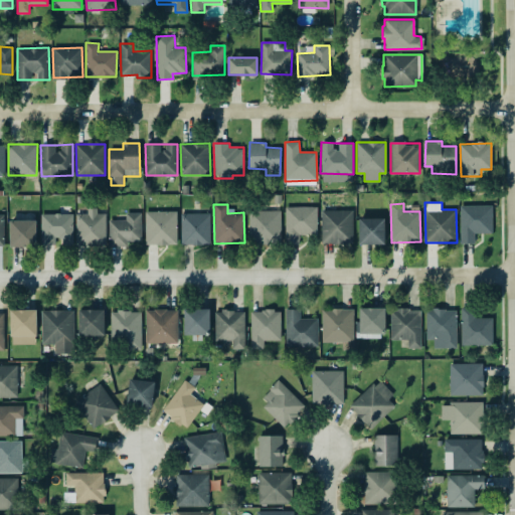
[(459,205),(460,243),(475,243),(475,233),(492,232),(492,205),(459,205)]
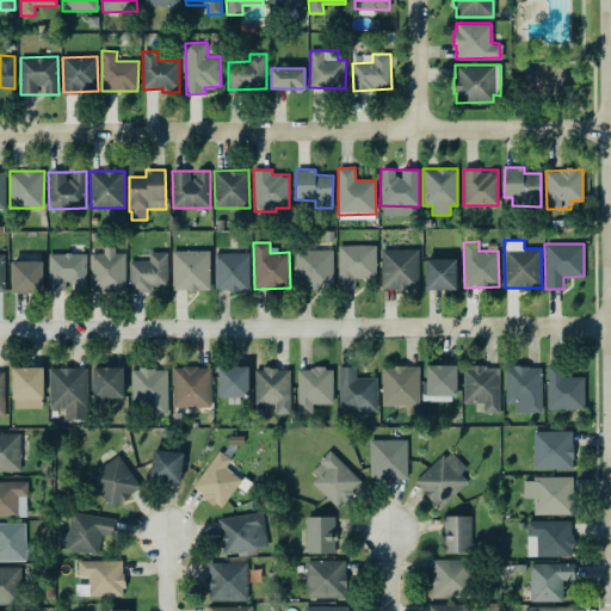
[(338,246),(339,291),(356,290),(356,278),(376,278),(376,245),(338,246)]
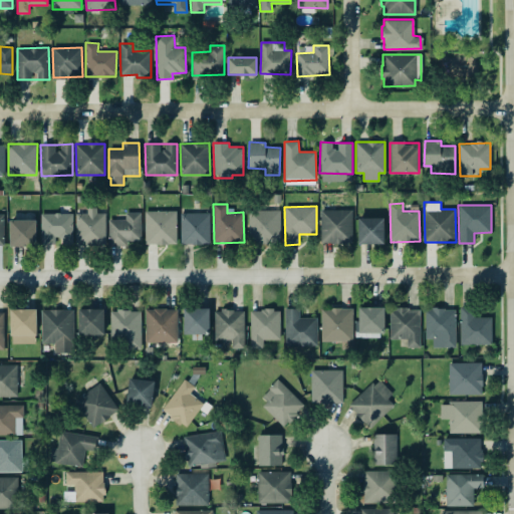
[(76,214),(75,243),(105,243),(105,213),(96,213),(96,207),(87,207),(87,214),(76,214)]
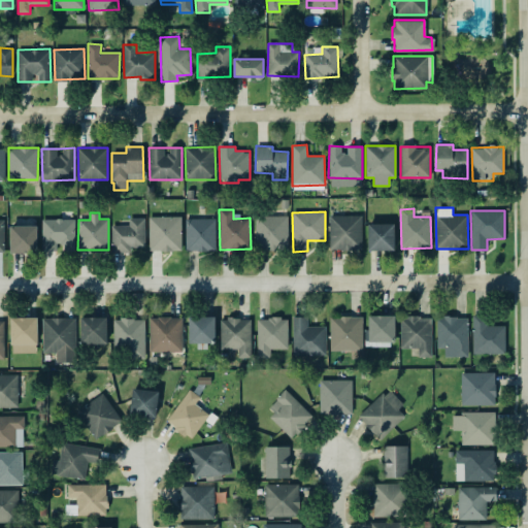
[(361,215),(329,216),(330,250),(362,249),(361,215)]
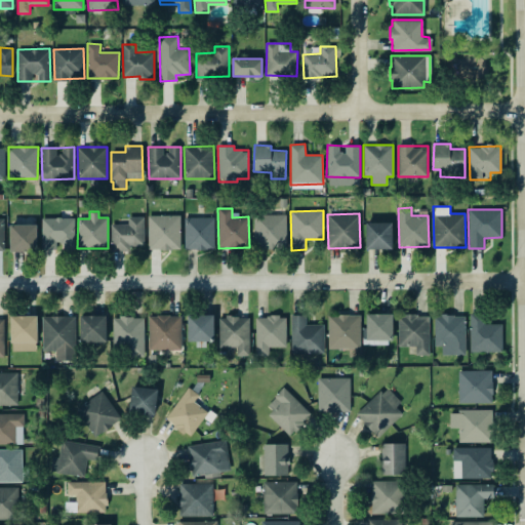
[(286,214),(253,214),(254,249),(287,248),(286,214)]
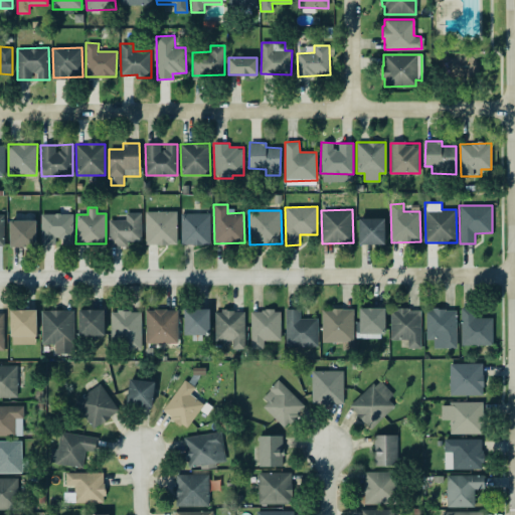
[(145,211),(145,243),(176,244),(177,211),(145,211)]
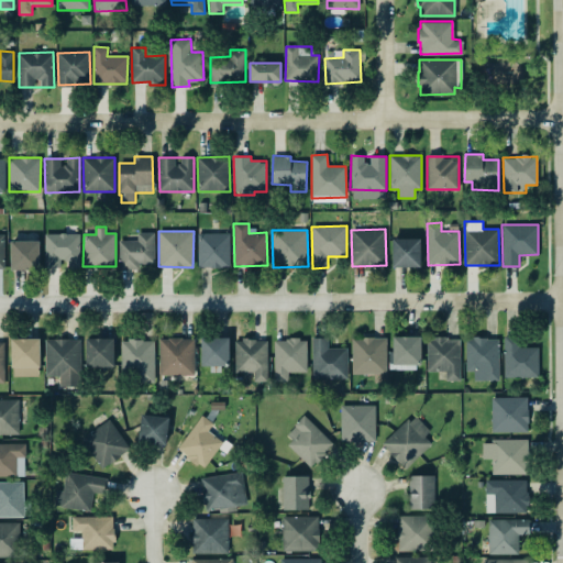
[(119,240),(119,268),(140,268),(140,263),(154,263),(154,232),(138,233),(138,240),(119,240)]
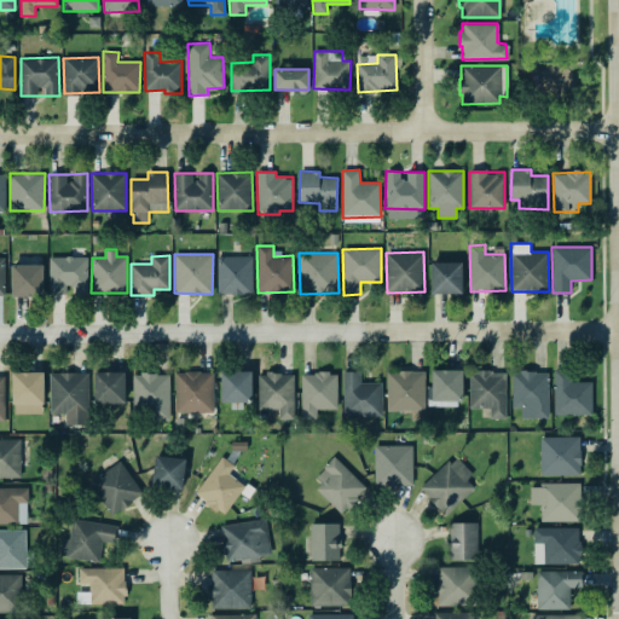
[(218,294),(253,294),(253,255),(217,256),(218,294)]
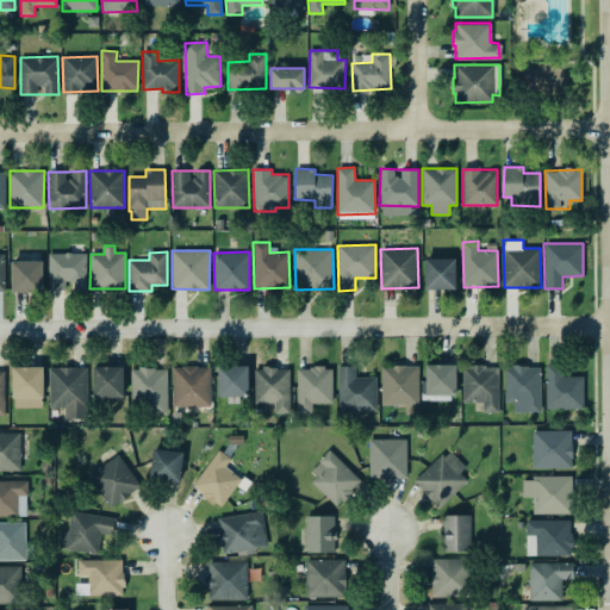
[(87,287),(87,253),(49,254),(49,290),(66,290),(66,287),(87,287)]
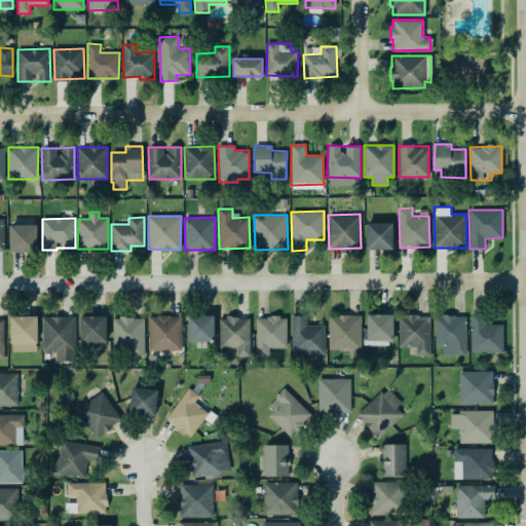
[(393,223),(367,222),(367,249),(392,250),(393,223)]
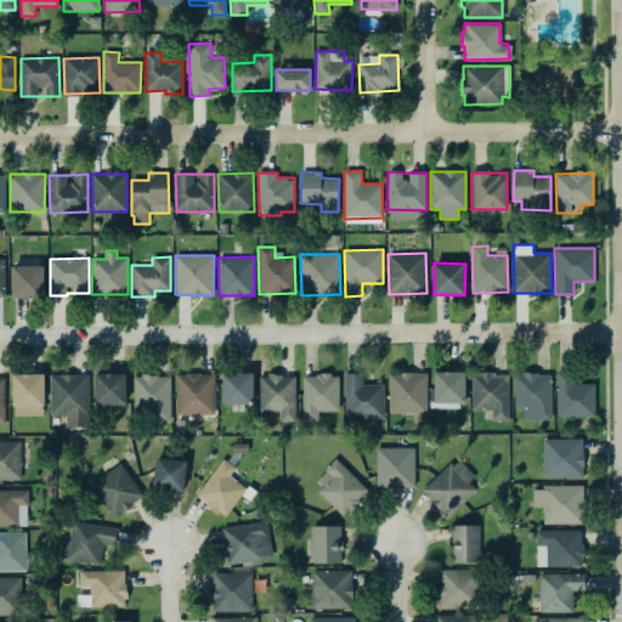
[(11,266),(12,298),(44,298),(44,266),(11,266)]
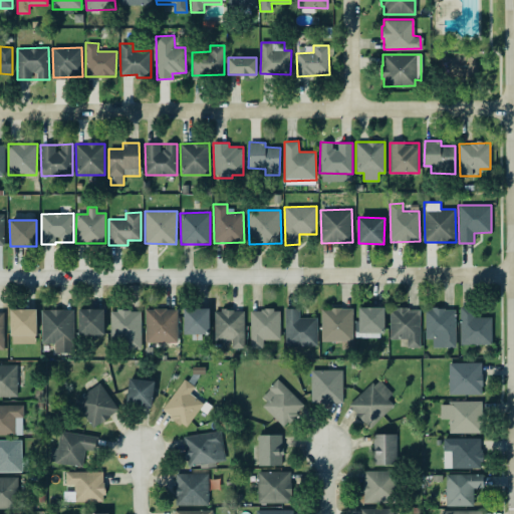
[(384,336),(384,307),(359,306),(358,336),(384,336)]
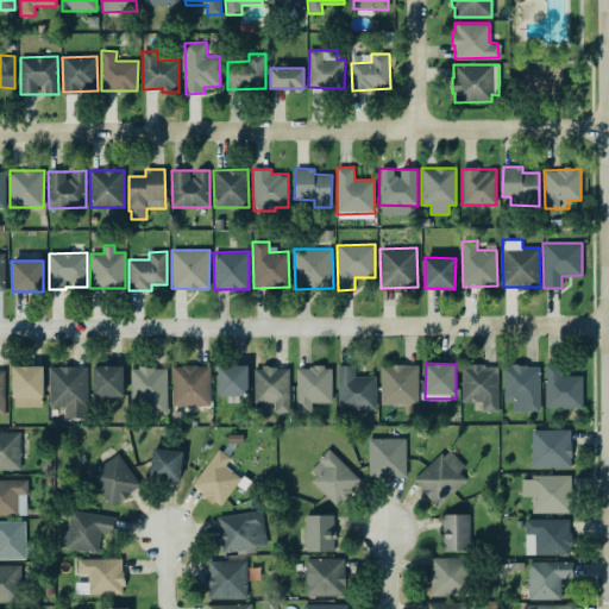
[(545,408),(583,408),(583,375),(562,375),(562,363),(545,363),(545,408)]
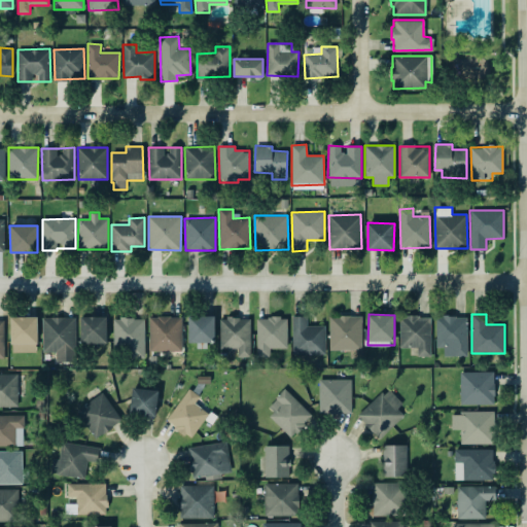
[(106,316),(80,317),(80,344),(107,343),(106,316)]
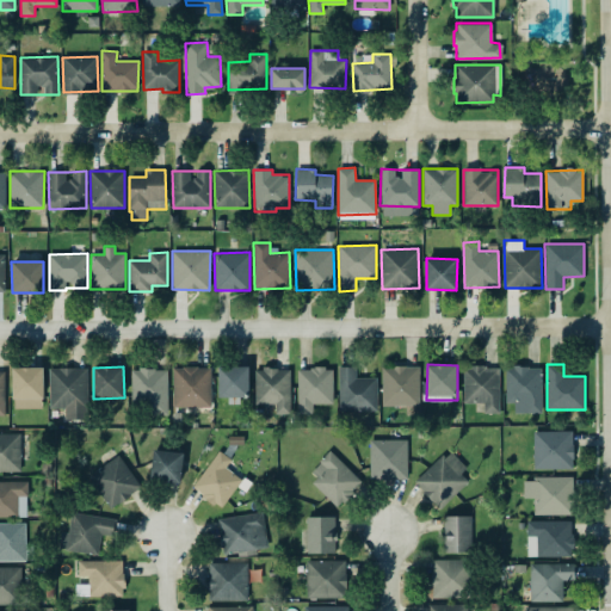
[(173,366),(173,407),(211,407),(210,366),(173,366)]
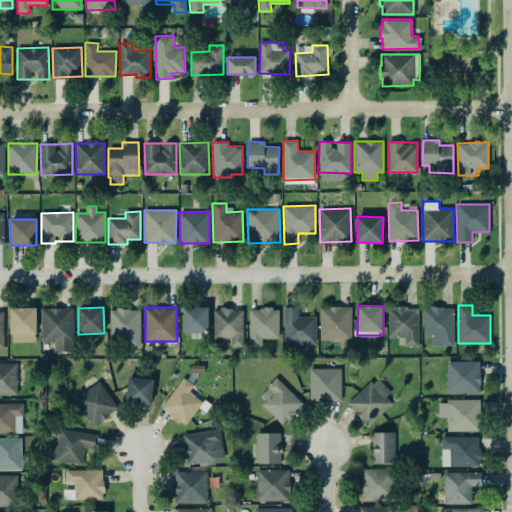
[(183,307),(183,333),(208,333),(209,307),(183,307)]
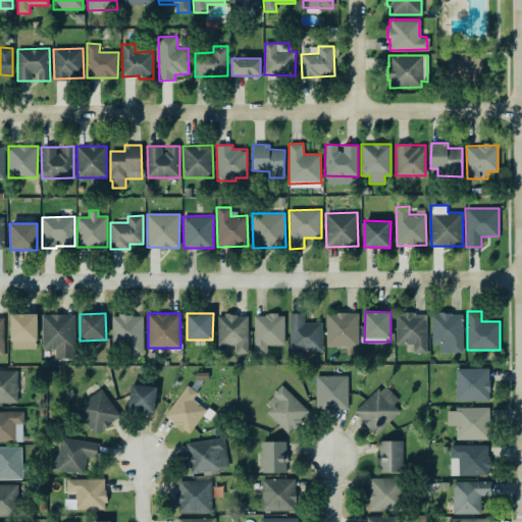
[(290,352),(322,351),(322,322),(304,322),(304,313),(290,313),(290,352)]
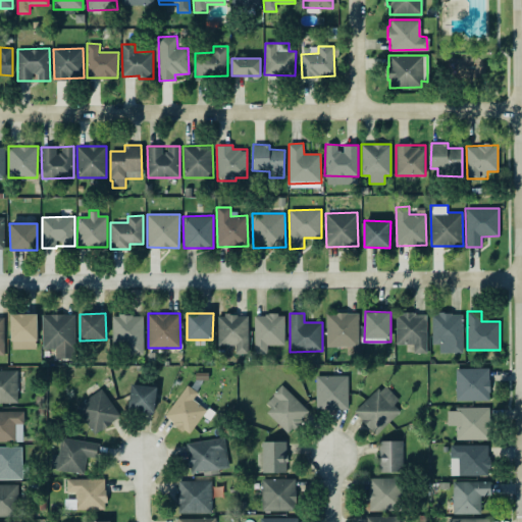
[(358,347),(358,313),(326,313),(326,347),(358,347)]
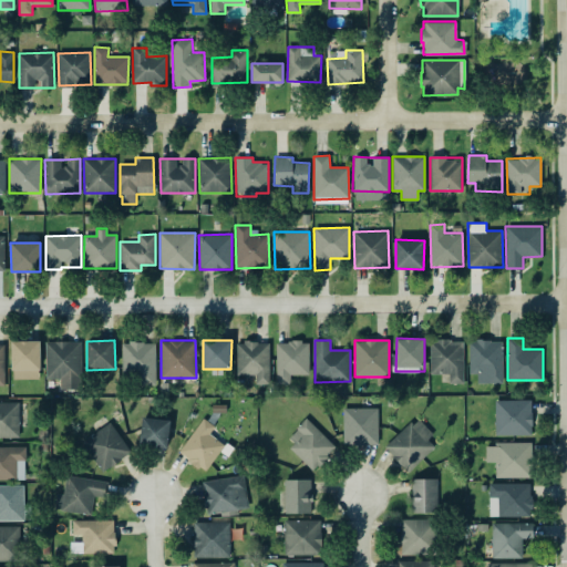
[(464,340),(431,340),(430,373),(449,374),(449,383),(463,383),(464,340)]
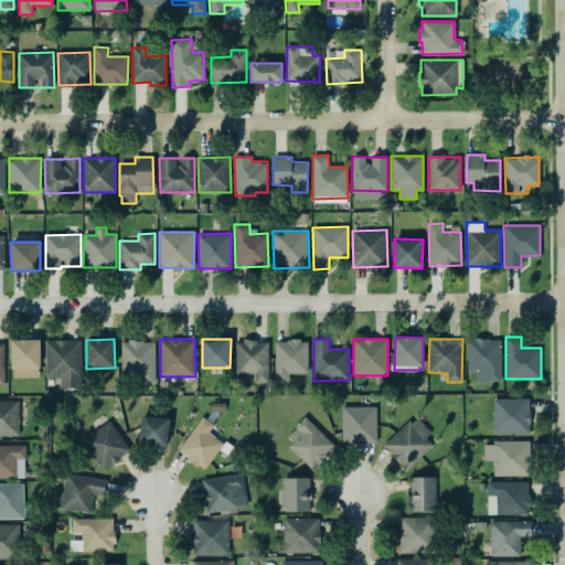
[(500,339),(467,339),(468,373),(476,373),(476,382),(501,382),(500,339)]
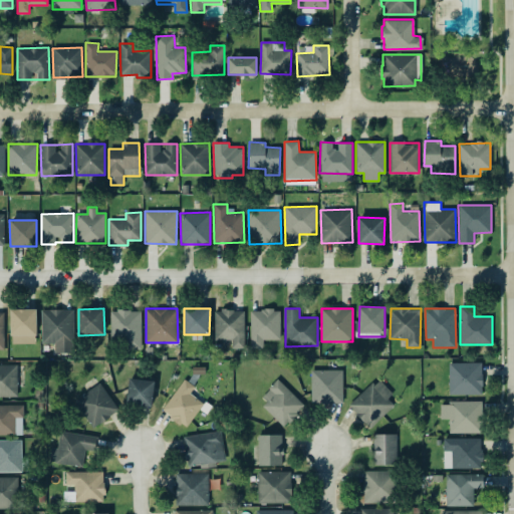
[(36,309),(10,309),(11,335),(36,334),(36,309)]
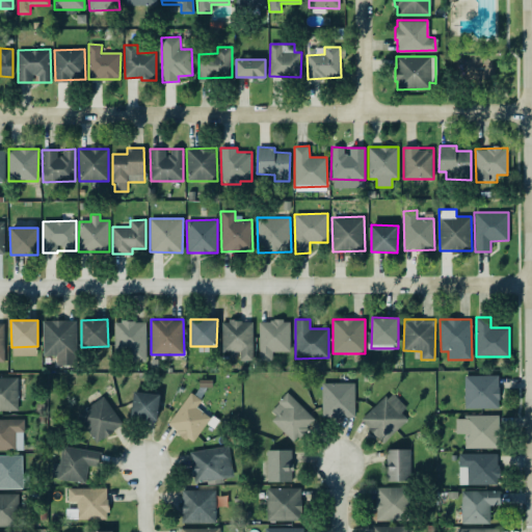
[(44,320),(43,355),(56,355),(56,364),(74,364),(75,321),(44,320)]
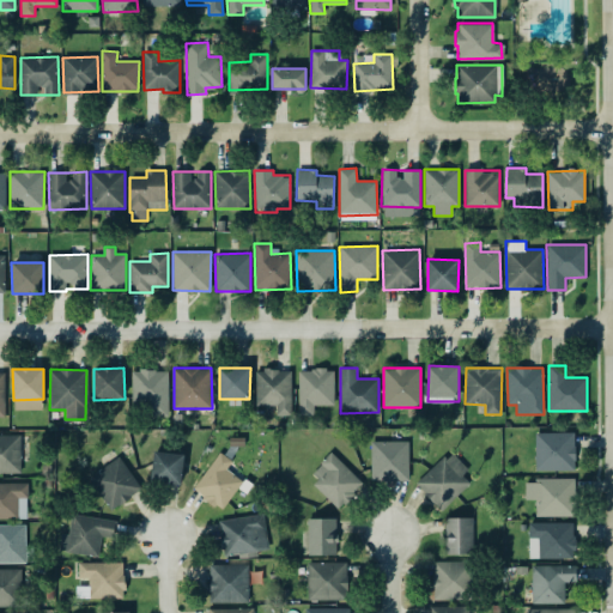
[(169,417),(168,369),(132,370),(132,407),(146,406),(147,417),(169,417)]
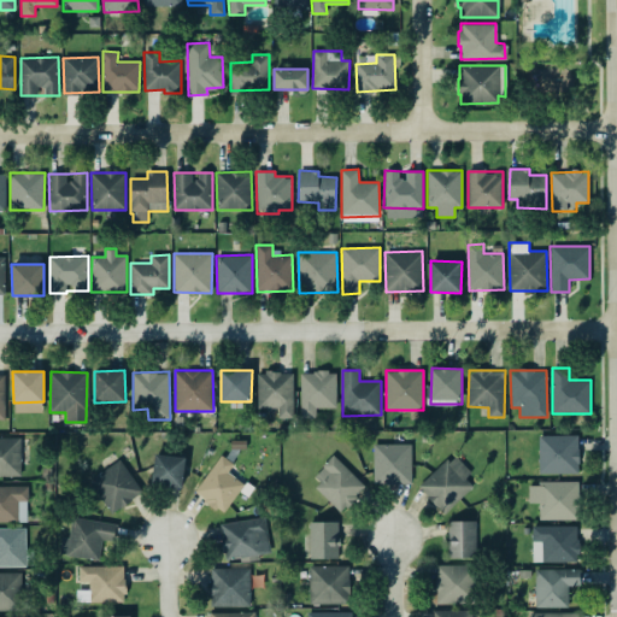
[(258,371),(258,416),(293,416),(294,372),(258,371)]
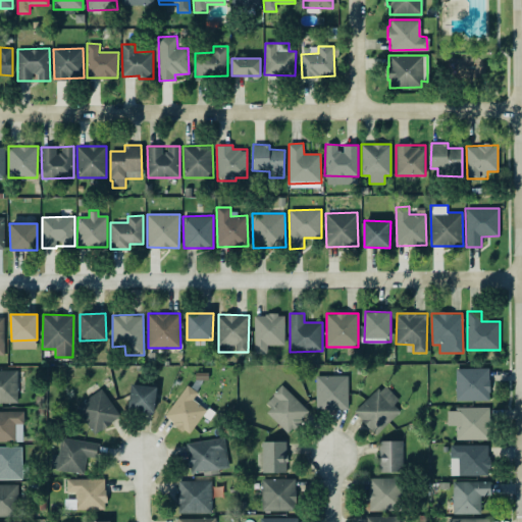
[(284,315),(254,314),(254,353),(267,353),(267,345),(284,346),(284,315)]
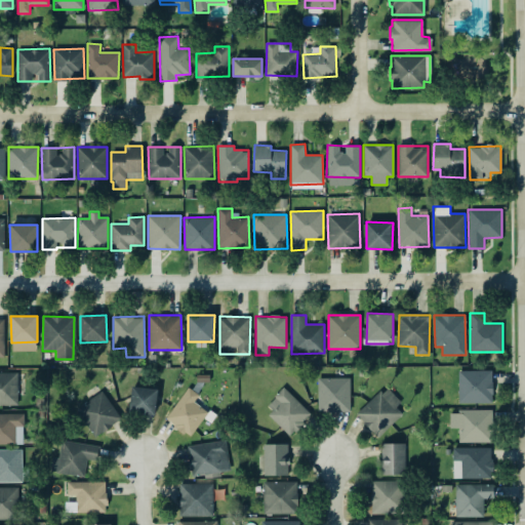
[(492,370),(458,370),(458,402),(492,403),(492,370)]
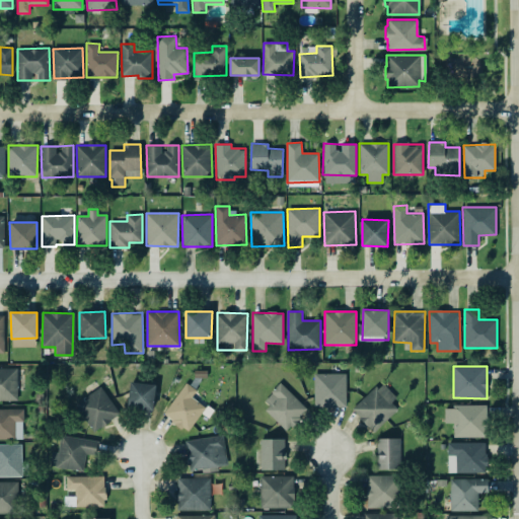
[(0,400),(17,400),(17,368),(0,368),(0,400)]
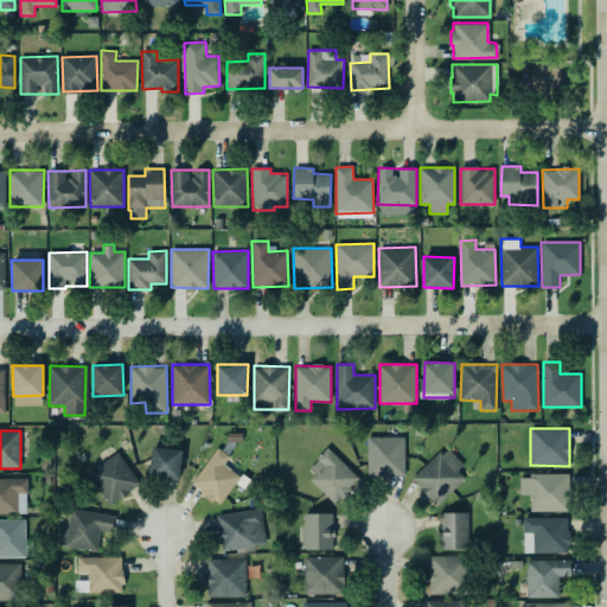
[(404,436),(368,436),(368,478),(404,478),(404,436)]
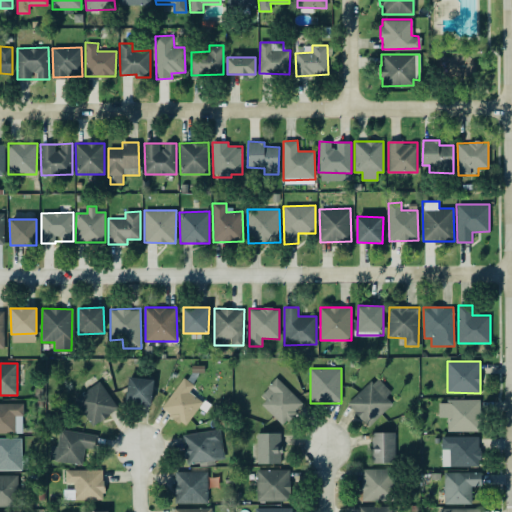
[(151,405),(154,379),(128,376),(126,402),(151,405)]
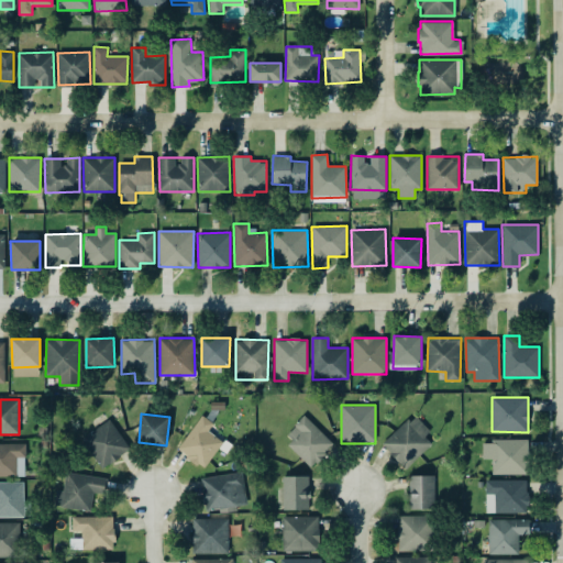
[(430,431),(414,414),(382,443),(405,468),(432,443),(424,435),(430,431)]
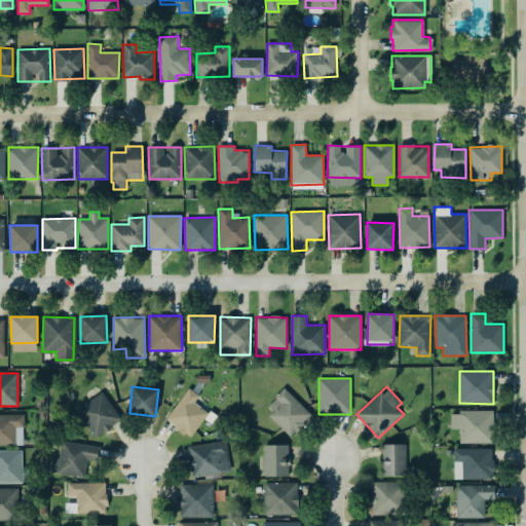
[(199,396),(189,387),(165,419),(190,437),(208,413),(194,403),(199,396)]
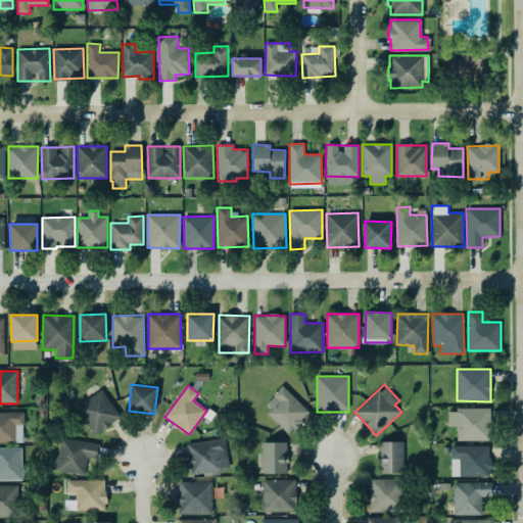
[(311,412),(282,385),(263,407),(290,433),(311,412)]
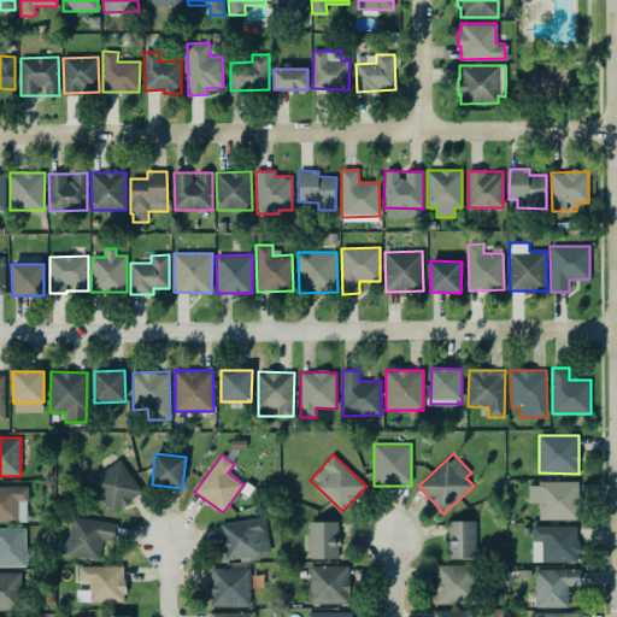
[(89,480),(111,513),(142,493),(119,459),(89,480)]
